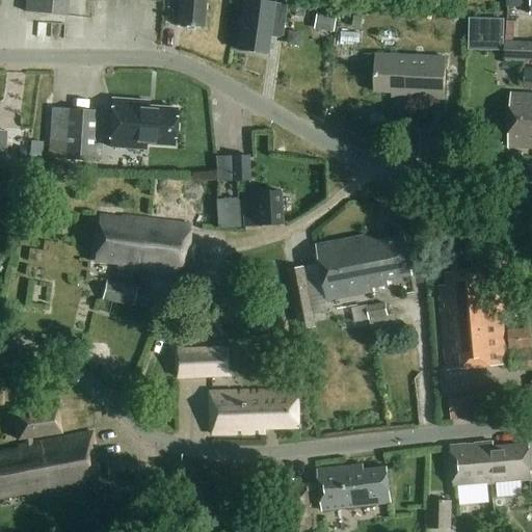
[(122,0),(143,2),(143,0),(25,0),(24,12),(68,17),(69,0),(122,0)]
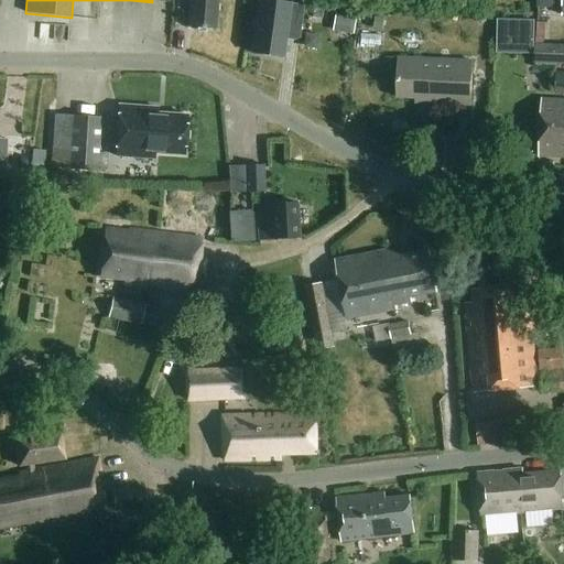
[(190,0),(187,29),(215,31),(216,0),(190,0)]
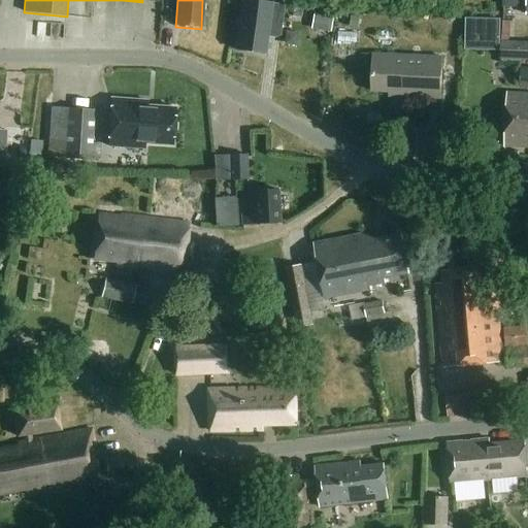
[(527,0),(502,0),(503,7),(527,8),(527,17),(527,0)]
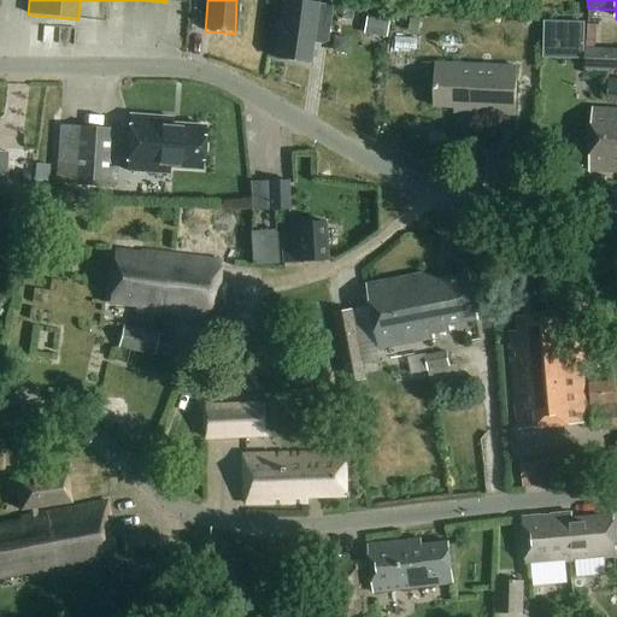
[(318,6),(282,1),(275,60),(311,65),(318,6)]
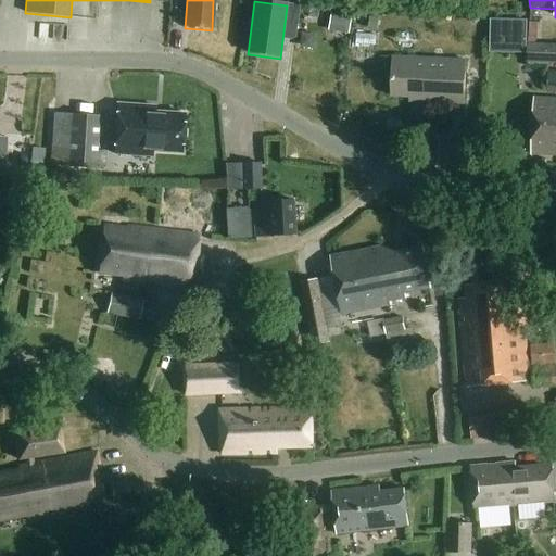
[(330,12),(327,30),(348,34),(350,15),(330,12)]
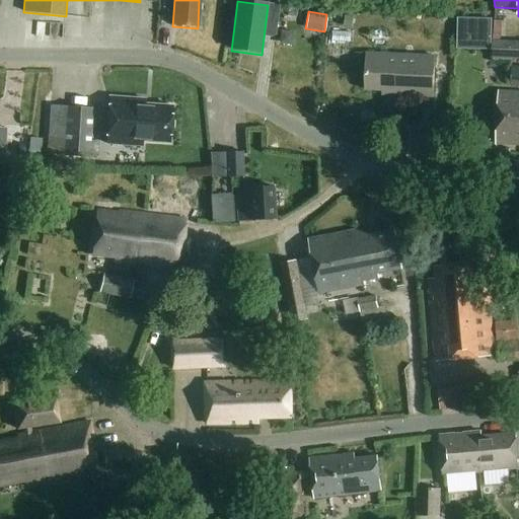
[(457,47),(494,48),(495,19),(495,16),(458,15),(457,47)]
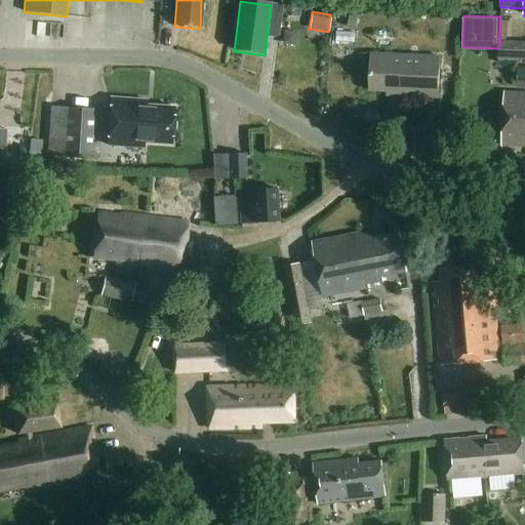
[(349,16),(348,28),(357,28),(357,17),(349,16)]
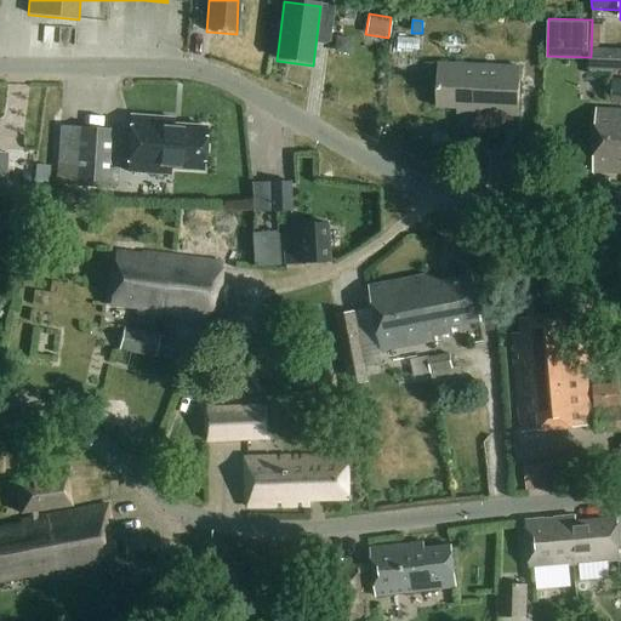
[(591,57),(590,69),(620,69),(620,46),(599,46),(600,24),(592,23),(591,57)]
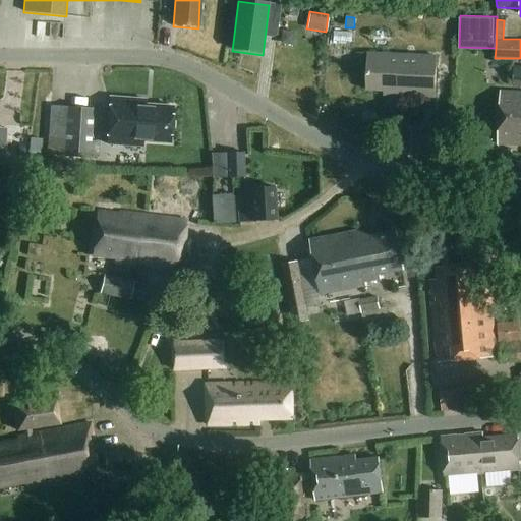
[(282,32),(281,39),(286,45),(293,46),(295,33),(282,32)]
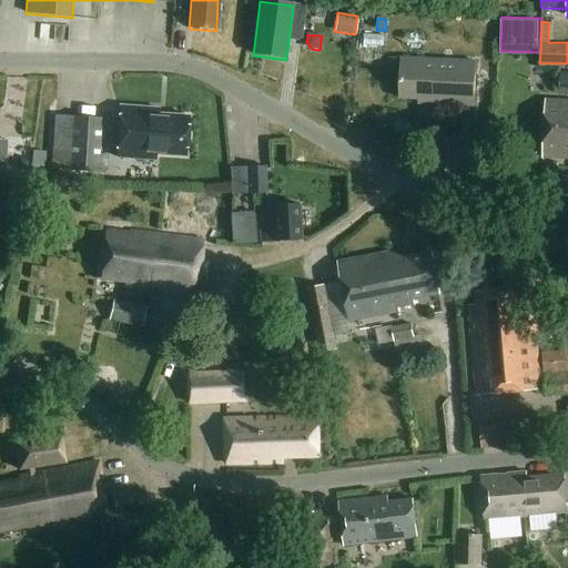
[(477,64),(402,61),(399,101),(432,102),(432,105),(475,108),(477,64)]
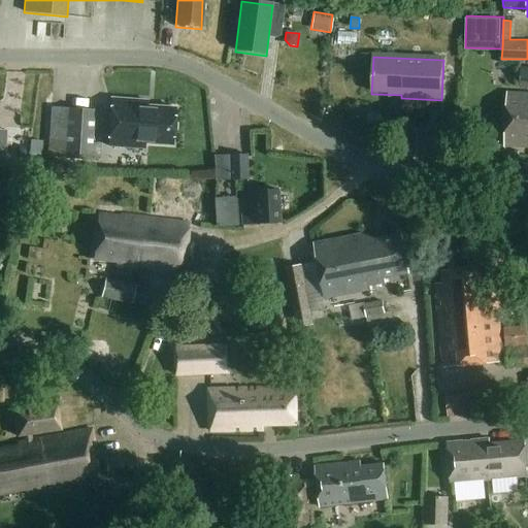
[(504,147),(527,149),(527,94),(506,94),(504,147)]
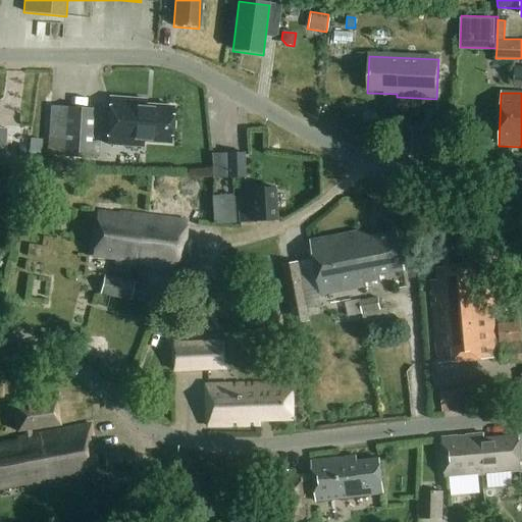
[(168,144),(171,108),(144,106),(144,102),(108,99),(105,145),(140,148),(141,142),(168,144)]
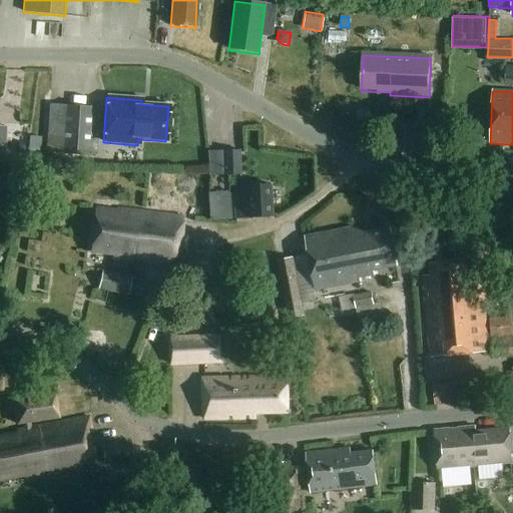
[(90,139),(92,107),(49,104),(46,152),(99,156),(100,139),(90,139)]
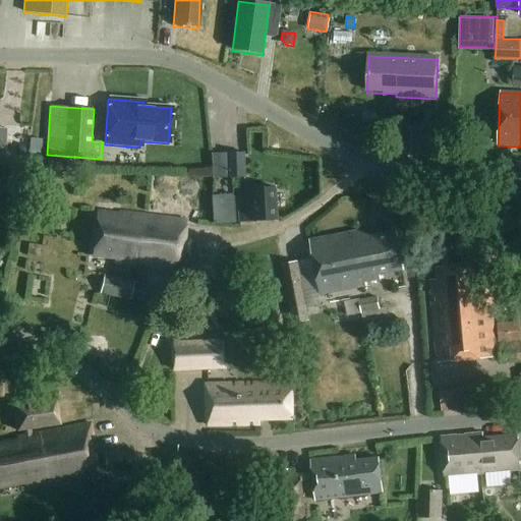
[(242,154),(226,155),(227,179),(243,178),(242,154)]
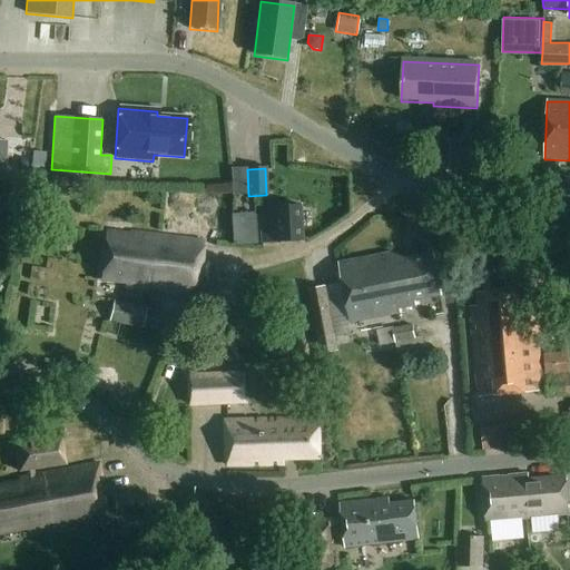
[(267,208),(259,208),(261,245),(302,243),(300,205),(273,207),(273,208),(267,208)]
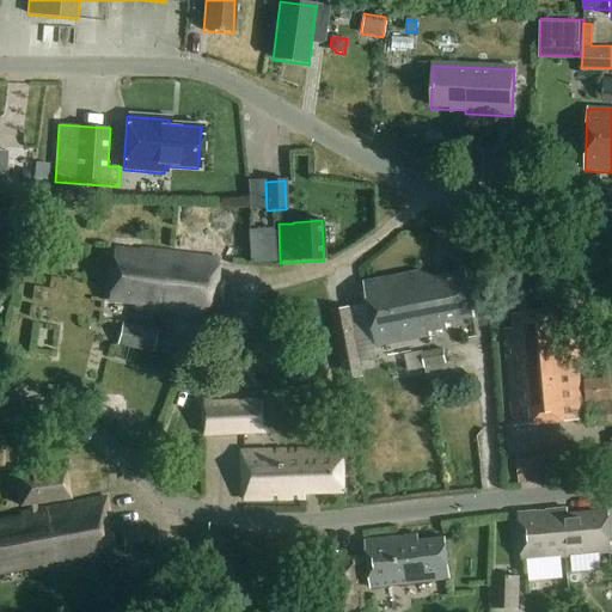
[(232,221),(210,225),(214,244),(236,240),(232,221)]
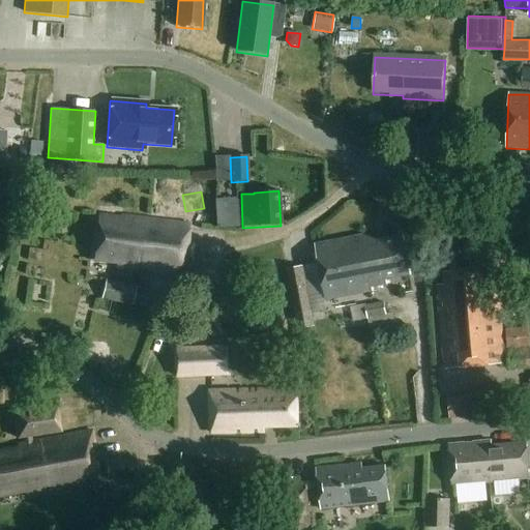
[(110,216),(99,214),(93,262),(116,265),(116,269),(181,276),(185,260),(189,226),(115,216),(114,219),(110,219),(110,216)]
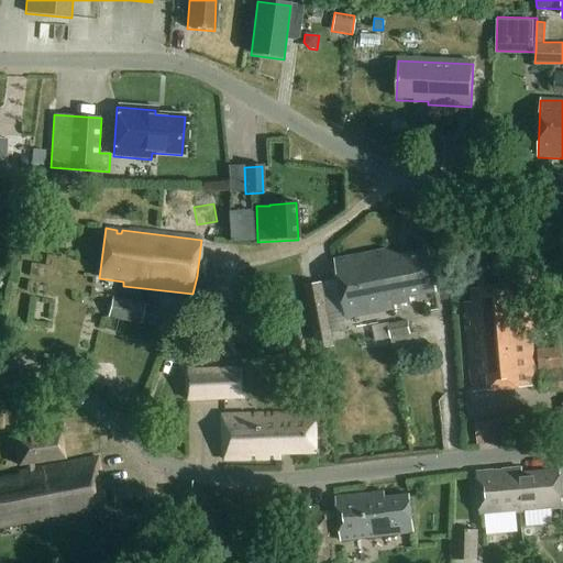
[(404,256),(388,252),(334,262),(345,320),(397,310),(396,306),(412,304),(411,298),(437,294),(429,251),(404,256)]
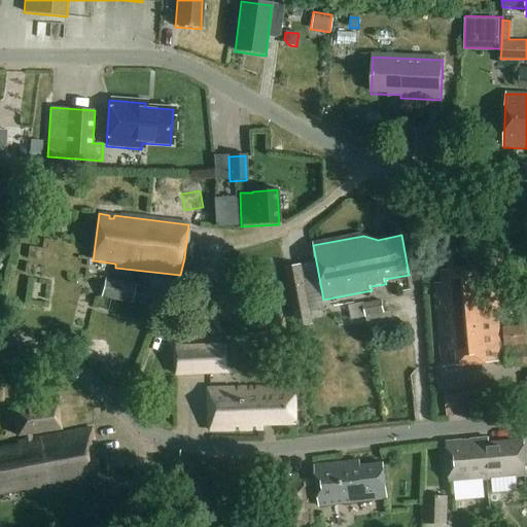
[(302,265),(284,269),(295,328),(313,324),(302,265)]
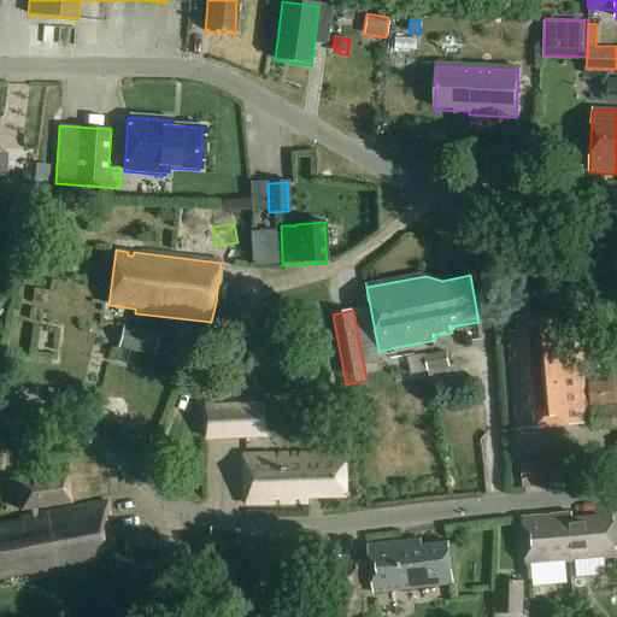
[(564,328),(563,313),(517,318),(519,331),(509,333),(518,430),(587,424),(579,327),(564,328)]
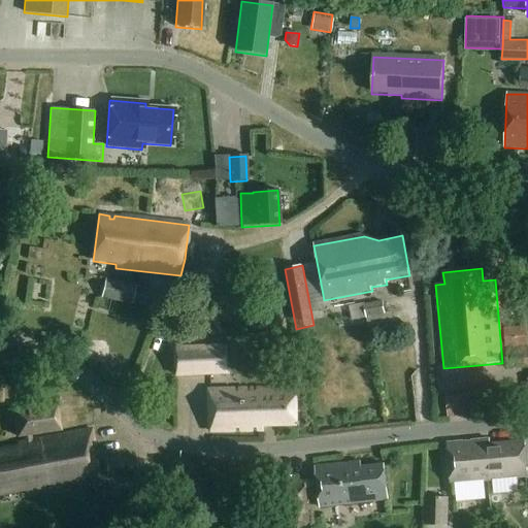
[(102,298),(132,304),(135,285),(105,278),(102,298)]
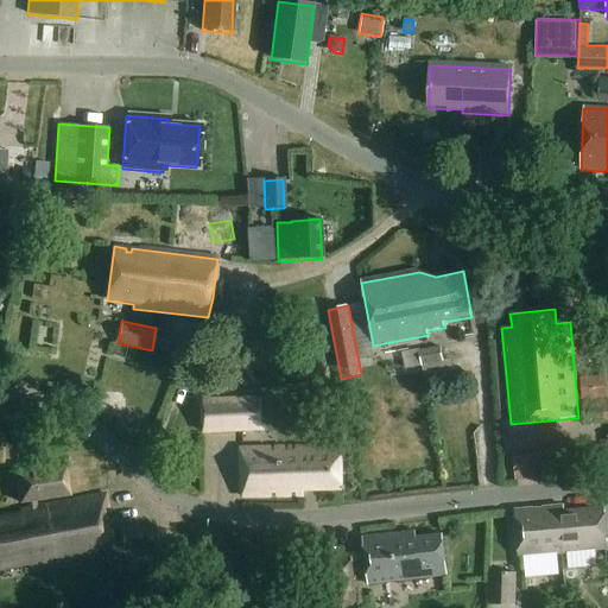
[(418,349),(401,353),(405,371),(428,366),(431,382),(456,377),(450,360),(443,361),(441,347),(418,352),(418,349)]
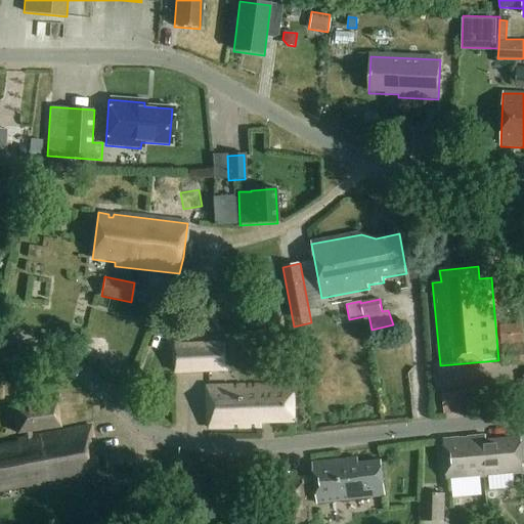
[(225,342),(174,344),(175,375),(226,373),(225,342)]
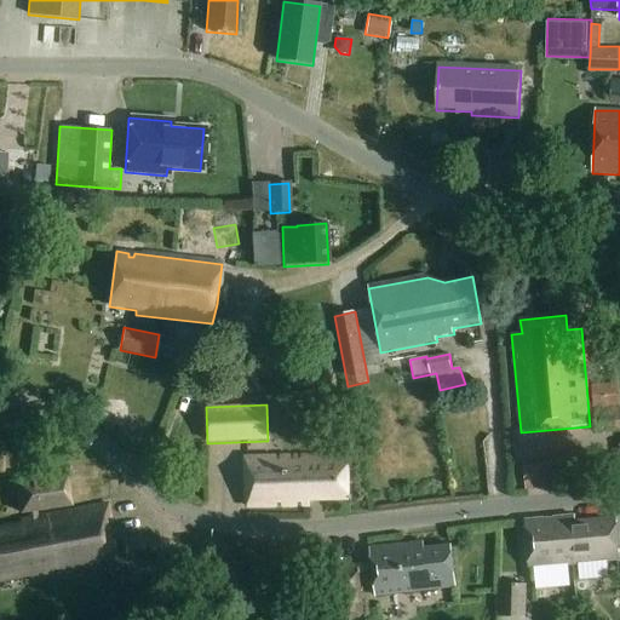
[(349,499),(348,457),(326,457),(326,459),(315,459),(315,458),(247,459),(247,507),(310,506),(310,500),(349,499)]
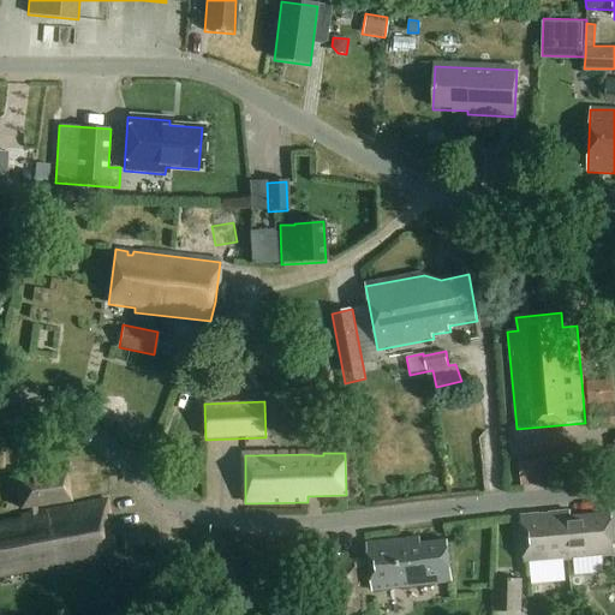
[(551,484),(549,459),(520,463),(523,488),(551,484)]
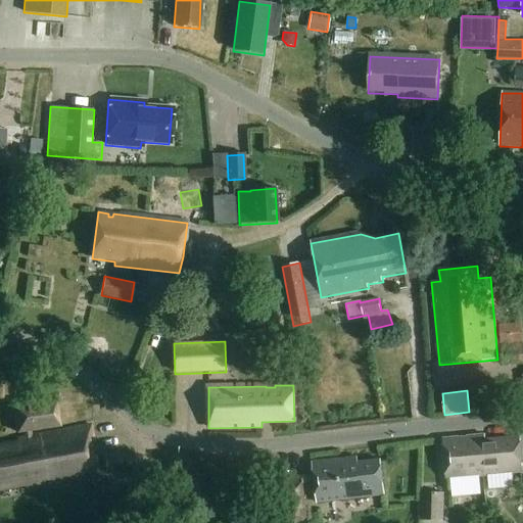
[(16,434),(61,427),(57,398),(11,406),(16,434)]
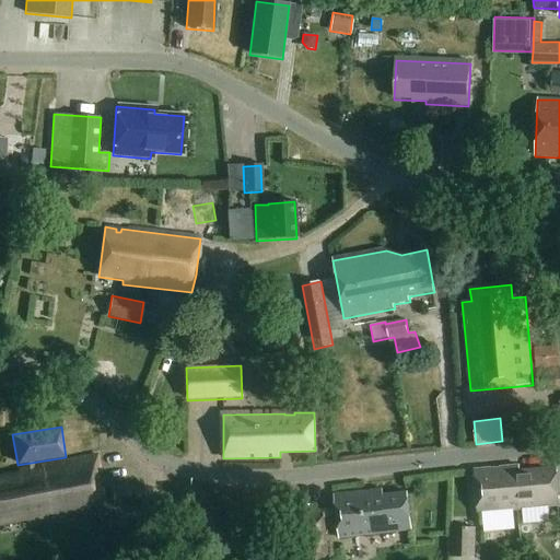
[(12,474),(0,476),(0,524),(27,520),(27,523),(107,509),(97,455),(12,471),(12,474)]
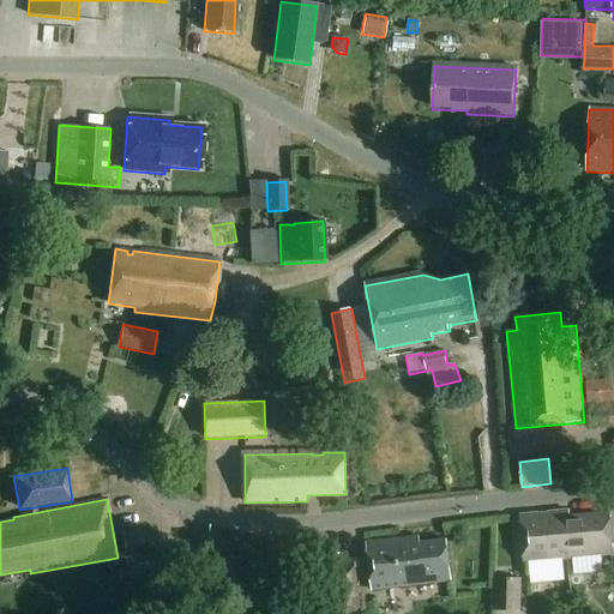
[(571,511),(564,512),(569,559),(613,554),(613,553),(611,513),(571,517),(571,511)]
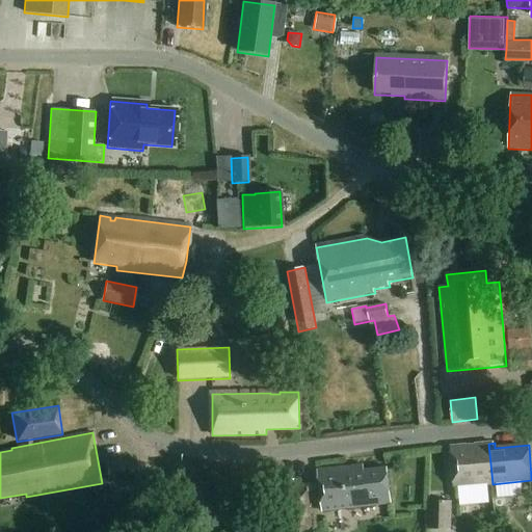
[(493,484),(488,444),(450,447),(454,487),(493,484)]
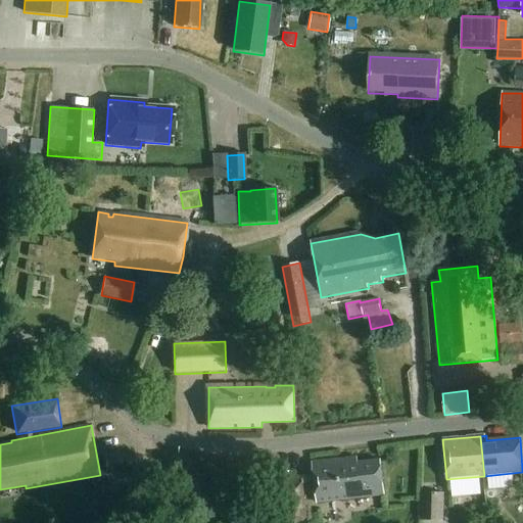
[(345,464),(344,460),(312,464),(317,504),(384,495),(380,460),(345,464)]
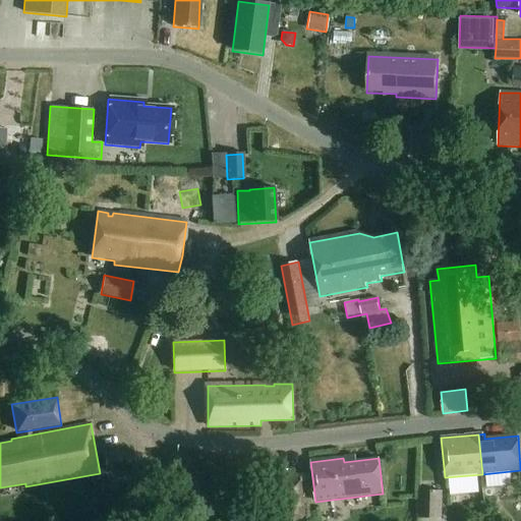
[(307,520),(301,473),(272,476),(278,520),(307,520)]
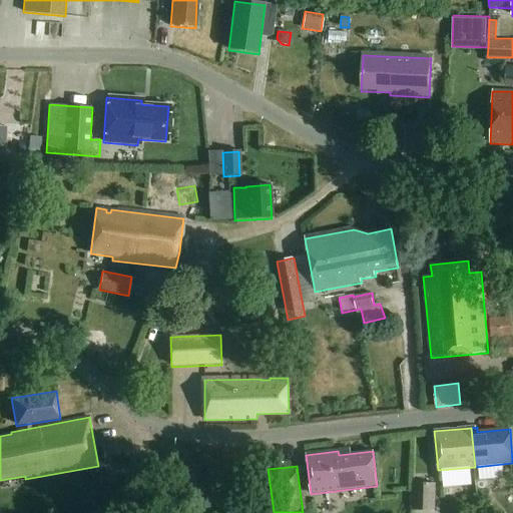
[(412,483),(412,498),(411,510),(435,510),(435,484),(412,483)]
